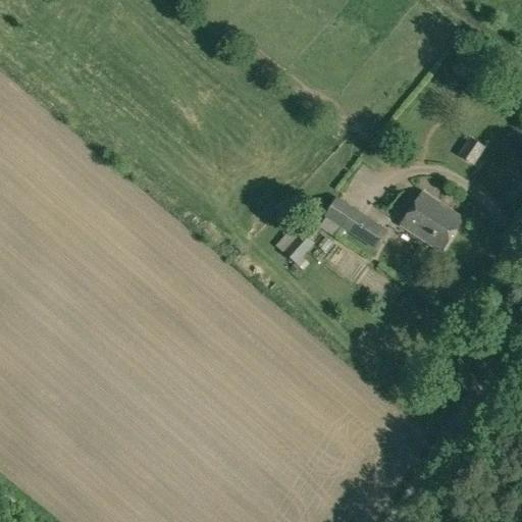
[(447,76),(447,88),(458,88),(458,76),(447,76)]
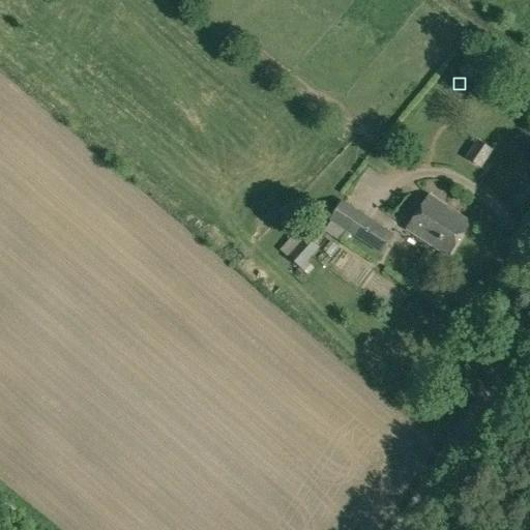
[(466,157),(481,167),(493,149),(477,139),(466,157)]
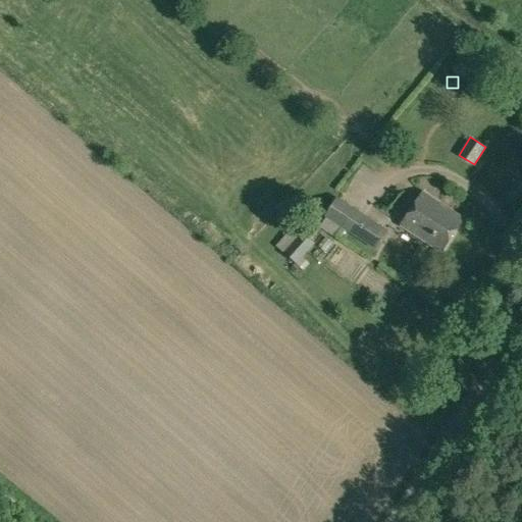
[(402,225),(441,252),(463,219),(423,193),(402,225)]
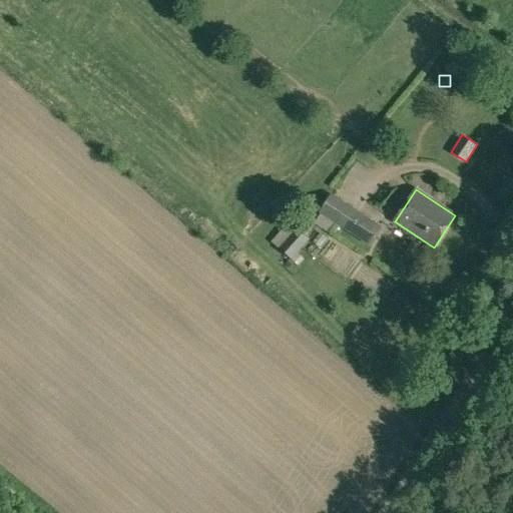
[(320,213),(368,244),(380,226),(347,205),(332,195),(320,213)]
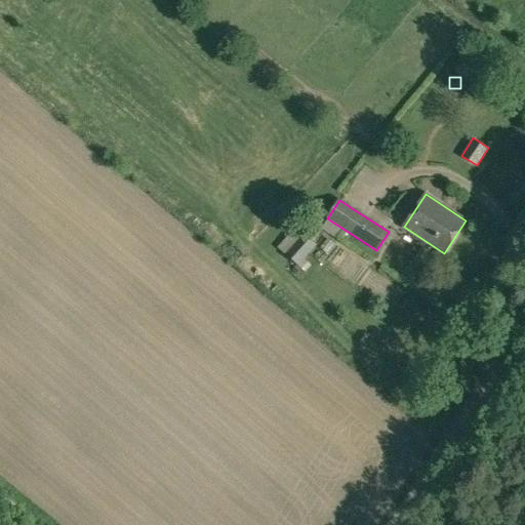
[(280,210),(271,202),(258,215),(268,224),(280,210)]
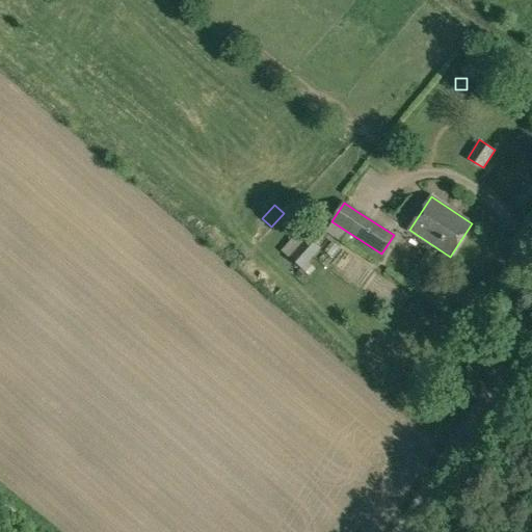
[(294,263),(301,271),(320,253),(312,245),(294,263)]
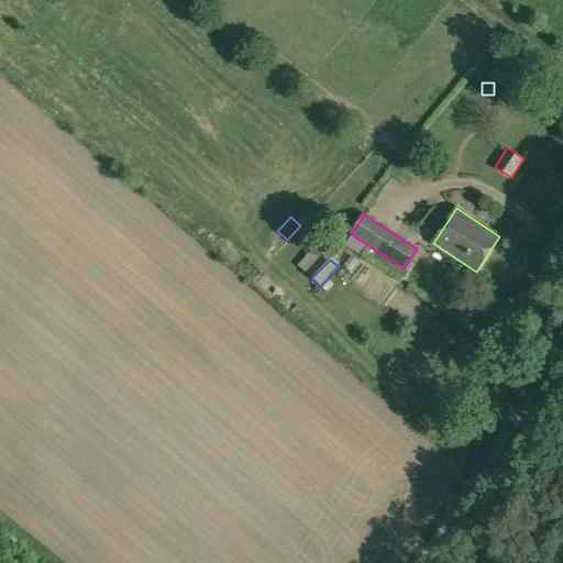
[(382,295),(345,263),(323,288),(360,320),(382,295)]
